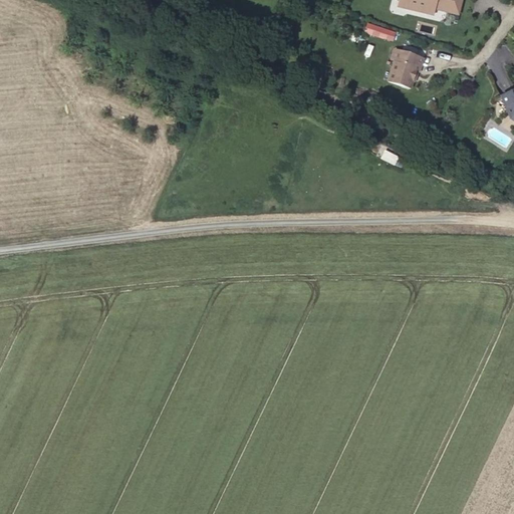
[(399,0),(400,1),(407,2),(405,8),(427,14),(428,8),(434,9),(458,15),(461,0),(399,0)]
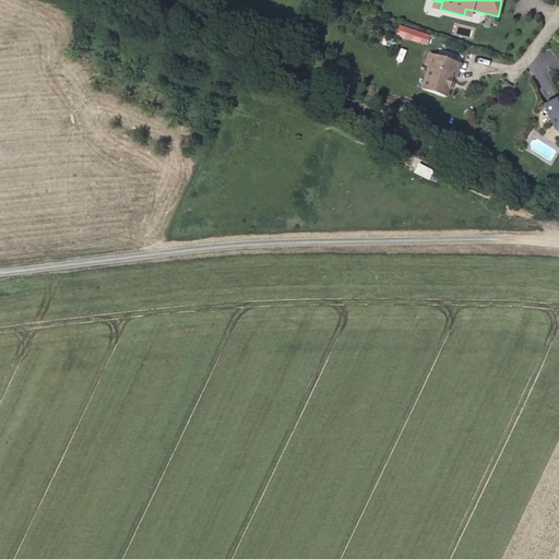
[(412,39),(425,44),(427,36),(414,32),(412,39)]
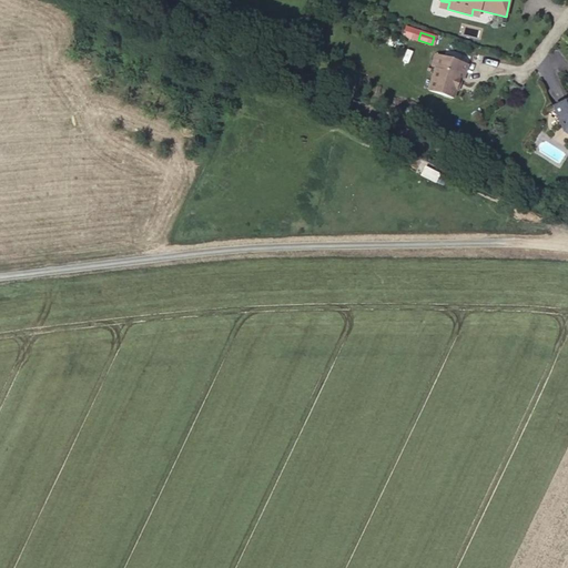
[(467,64),(435,54),(432,64),(436,67),(428,91),(453,98),(457,87),(456,85),(458,79),(463,80),(467,64)]
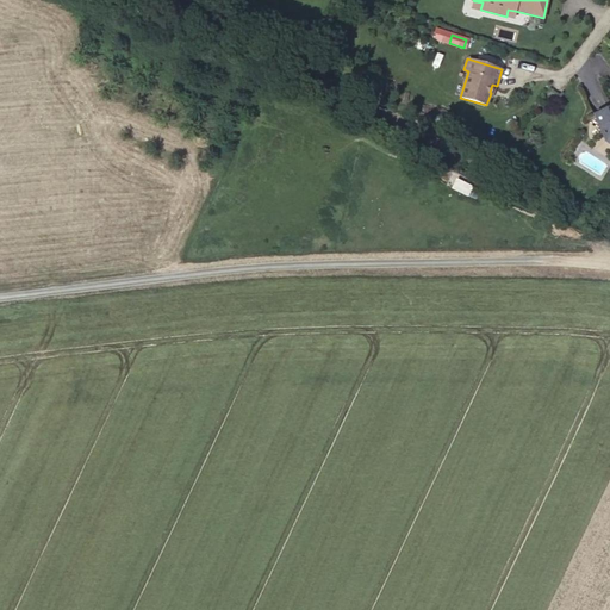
[(609,107),(593,114),(605,142),(609,143),(609,107)]
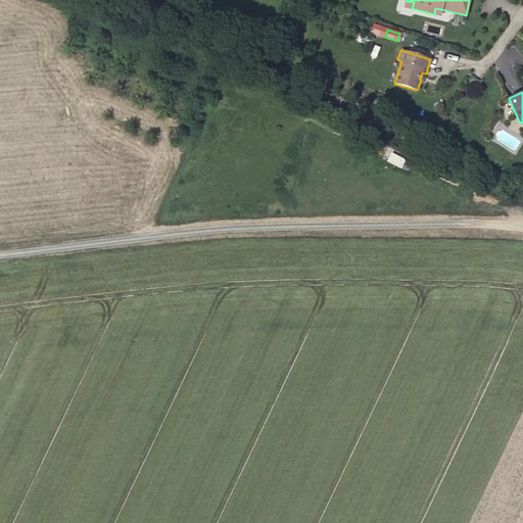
[(405,162),(398,158),(394,164),(400,169),(405,162)]
